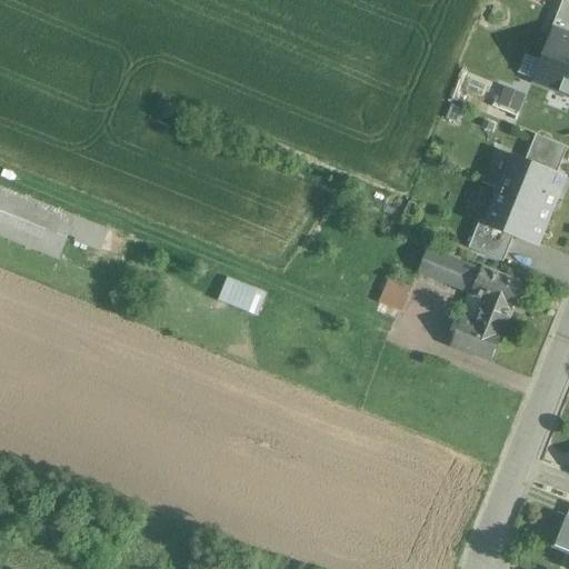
[(568,1),(565,0),(563,0),(530,83),(568,98),(568,1)]
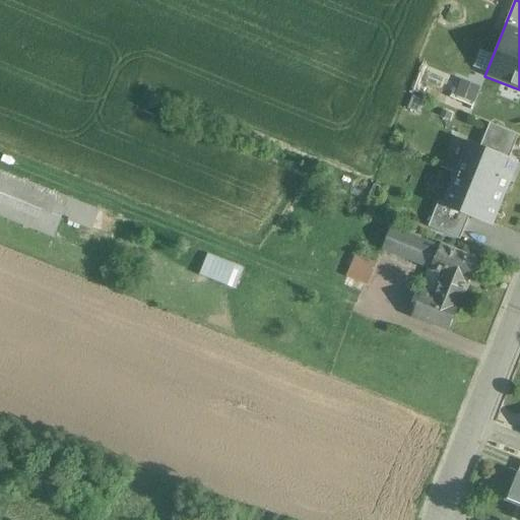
[(479,88),(462,80),(456,95),(473,103),(479,88)]
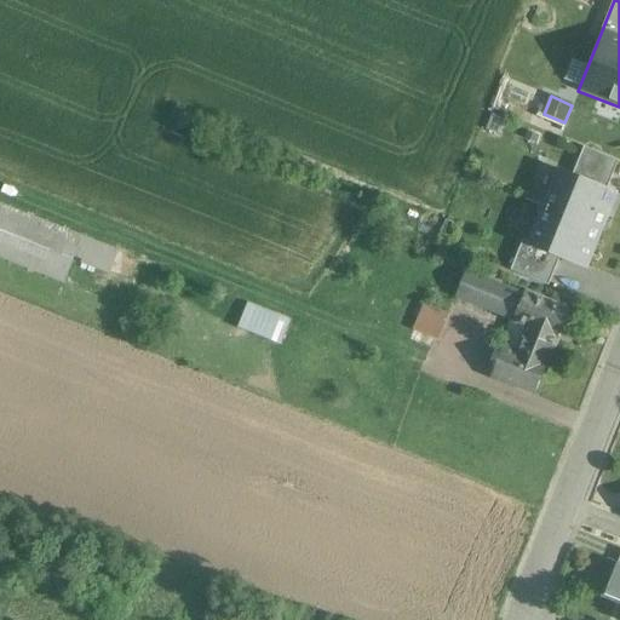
[(584,148),(573,177),(608,191),(619,161),(584,148)]
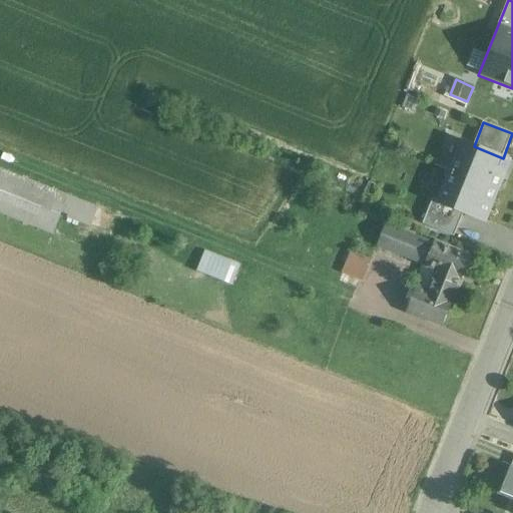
[(474,146),(464,142),(451,172),(496,190),(508,160),(503,158),(474,146)]
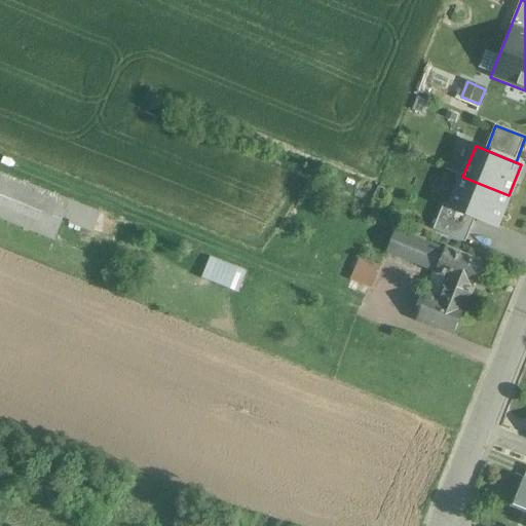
[(509,195),(462,177),(451,207),(477,218),(496,225),(509,195)]
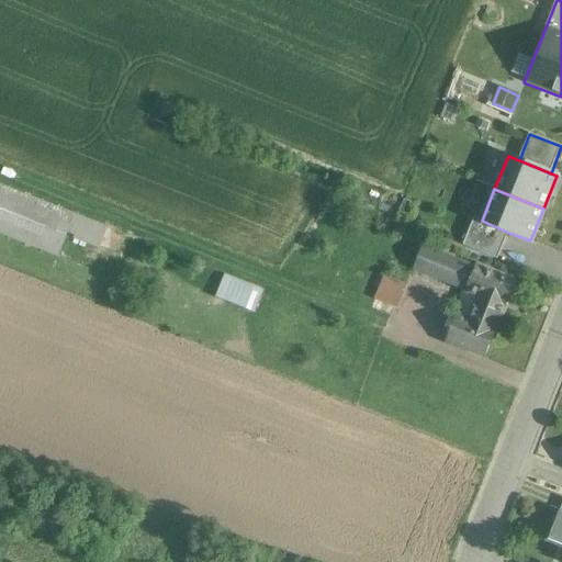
[(497,260),(509,233),(482,221),(475,218),(463,246),(497,260)]
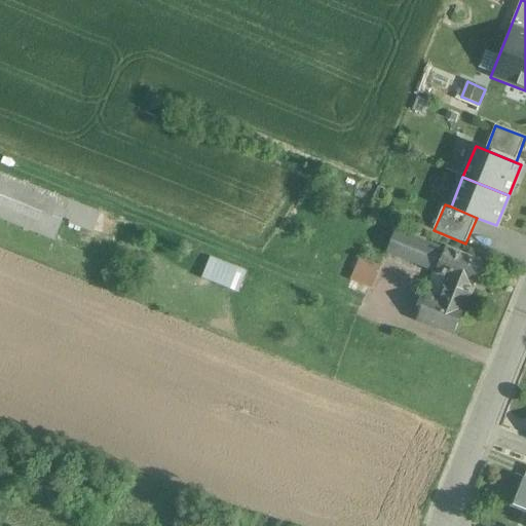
[(445,251),(397,231),(388,252),(437,271),(445,251)]
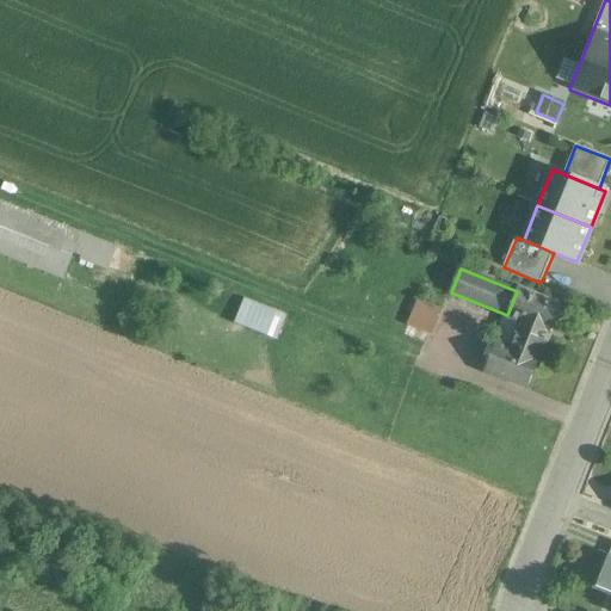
[(561,306),(518,288),(517,291),(507,315),(506,318),(519,322),(517,328),(547,340),(549,334),(549,335),(561,306)]
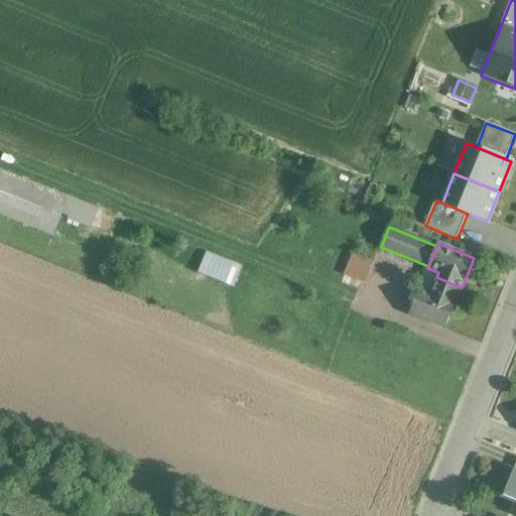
[(243,266),(210,253),(202,273),(235,286),(243,266)]
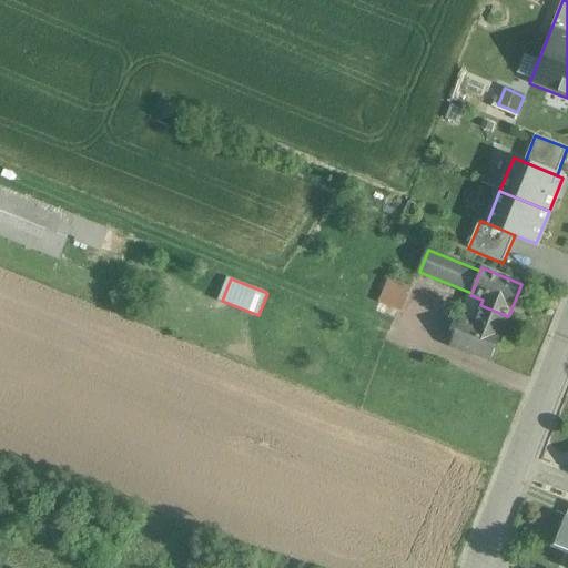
[(412,288),(388,279),(378,303),(402,312),(412,288)]
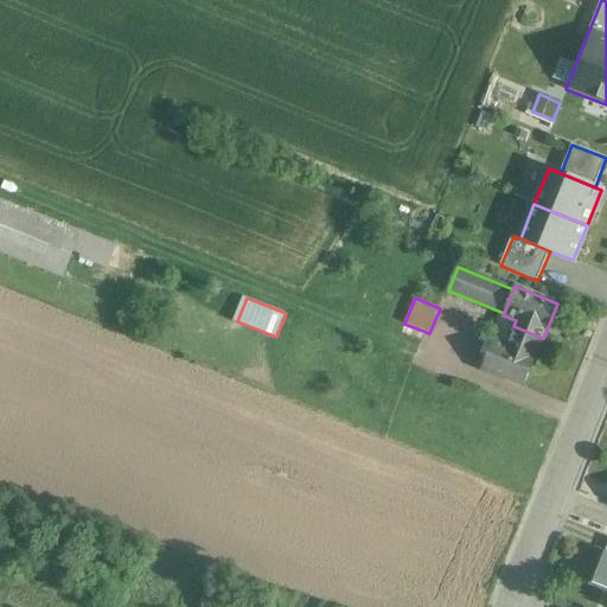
[(543,338),(513,326),(506,344),(494,339),(481,369),(524,385),(536,356),(543,338)]
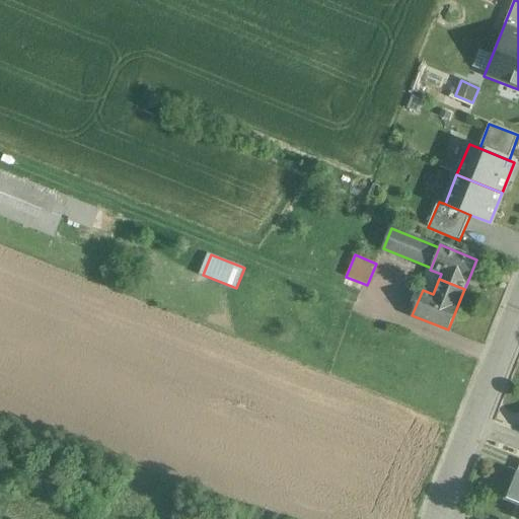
[(518,472),(517,472),(507,499),(518,504),(518,472)]
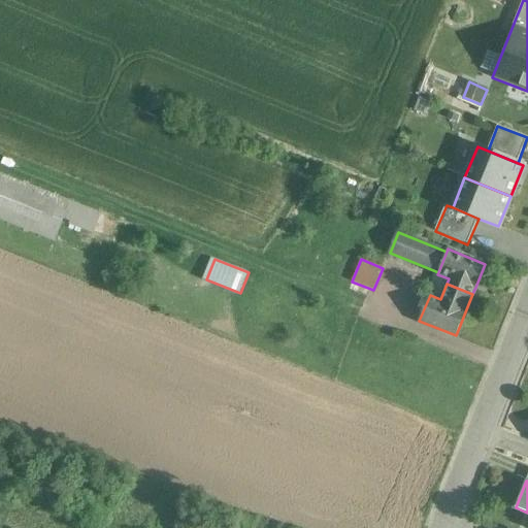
[(208,527),(209,526),(187,518),(183,527),(208,527)]
